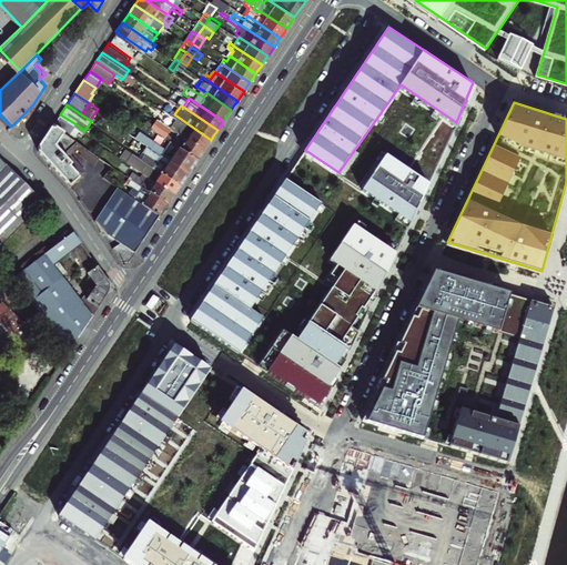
[(74,123),(60,114),(54,123),(68,132),(74,123)]
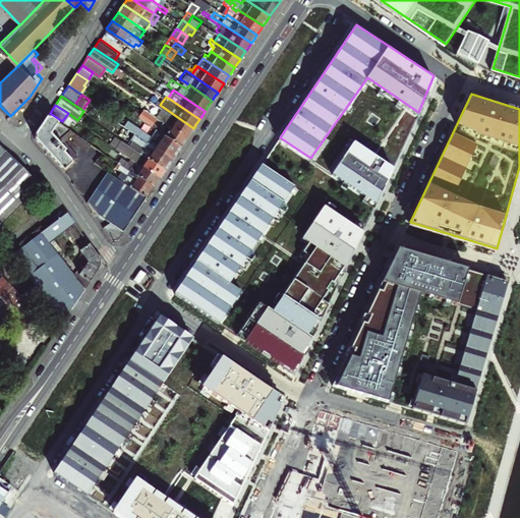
[(133,112),(157,127),(182,145),(185,140),(188,136),(164,120),(160,126),(156,120),(158,116),(157,115),(145,107),(140,112),(135,109),(133,112)]
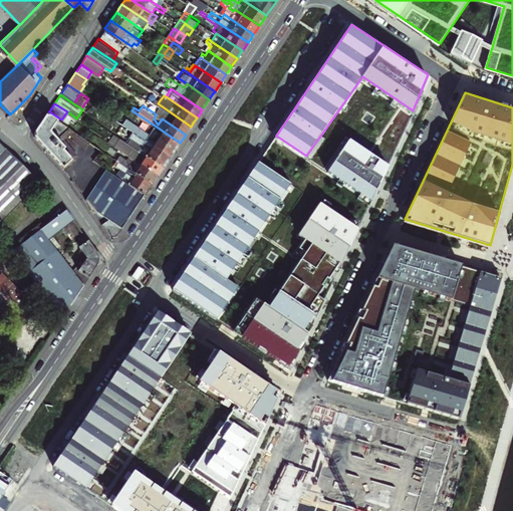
[(191,126),(161,105),(155,113),(156,114),(162,118),(186,135),(189,130),(191,126)]
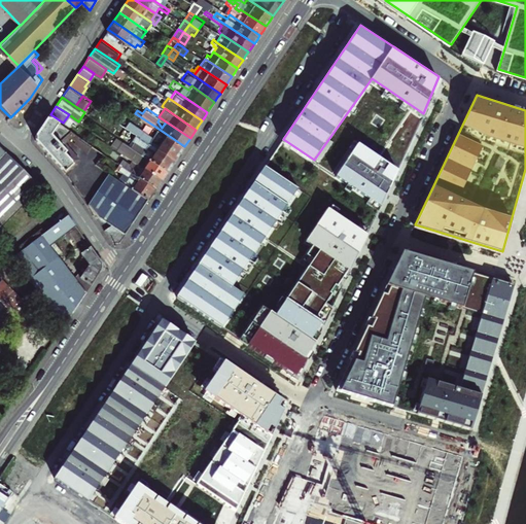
[(68,127),(63,123),(50,114),(36,135),(36,138),(53,155),(66,171),(75,162),(74,161),(78,158),(64,142),(68,139),(66,137),(70,133),(77,138),(76,140),(90,149),(94,143),(68,127)]
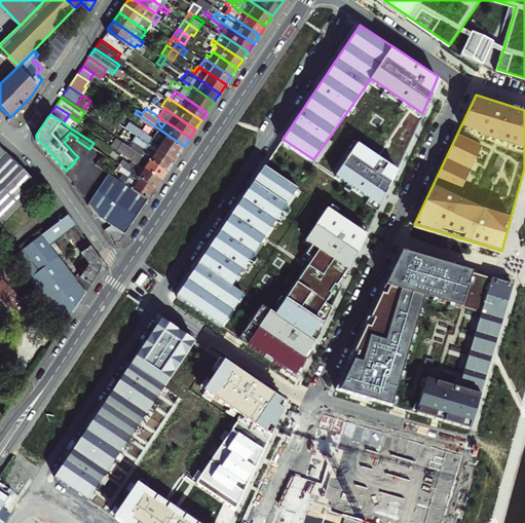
[(74,118),(69,114),(63,122),(68,126),(74,118)]
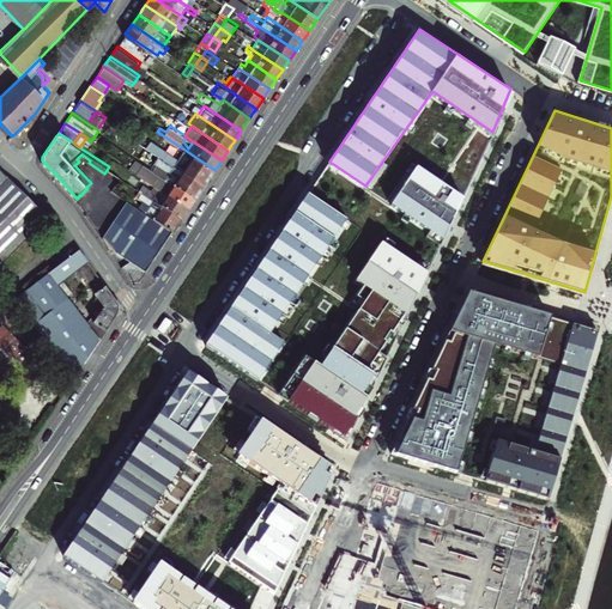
[(159,154),(205,184),(211,176),(214,170),(185,150),(179,158),(151,139),(147,146),(159,154)]
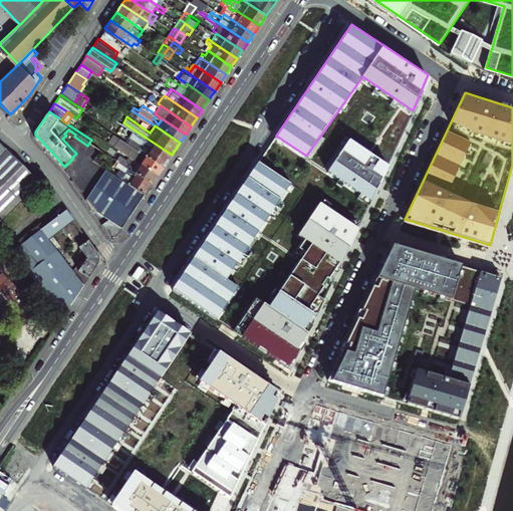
[(129,142),(130,143),(164,166),(169,160),(172,155),(134,130),(131,135),(133,137),(129,142)]
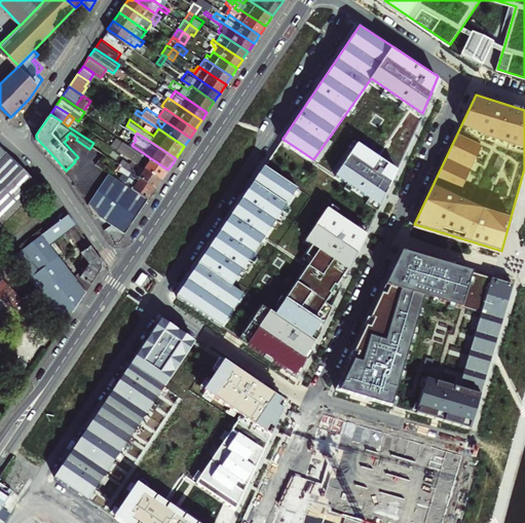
[(118,148),(122,150),(125,153),(126,153),(133,146),(132,145),(123,140),(118,148)]
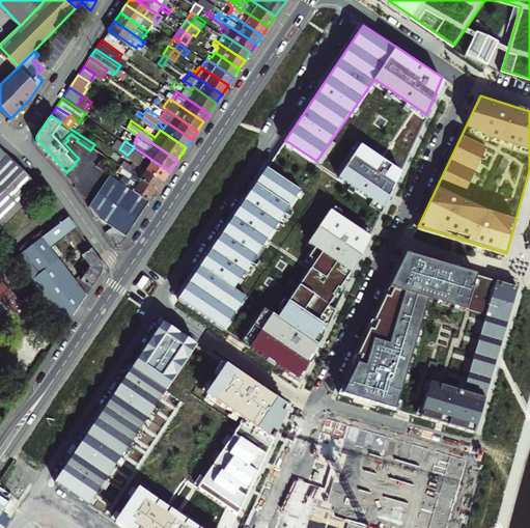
[(383,206),(400,169),(361,142),(339,176),(383,206)]
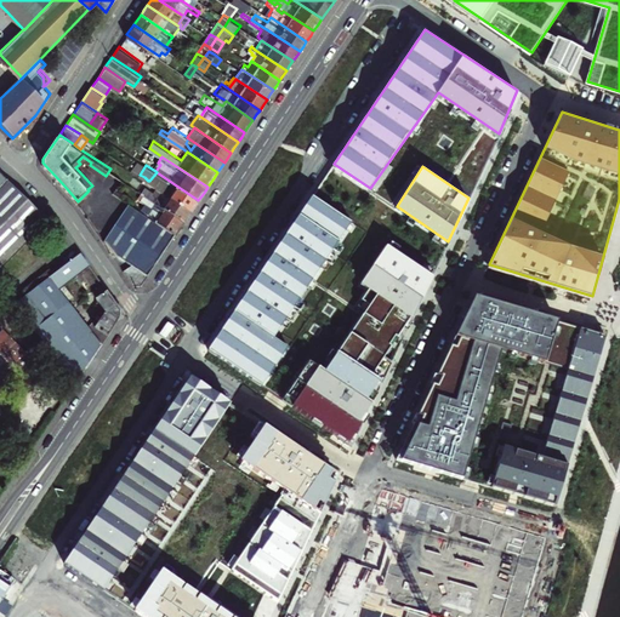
[(0,267),(49,218),(0,169),(0,267)]
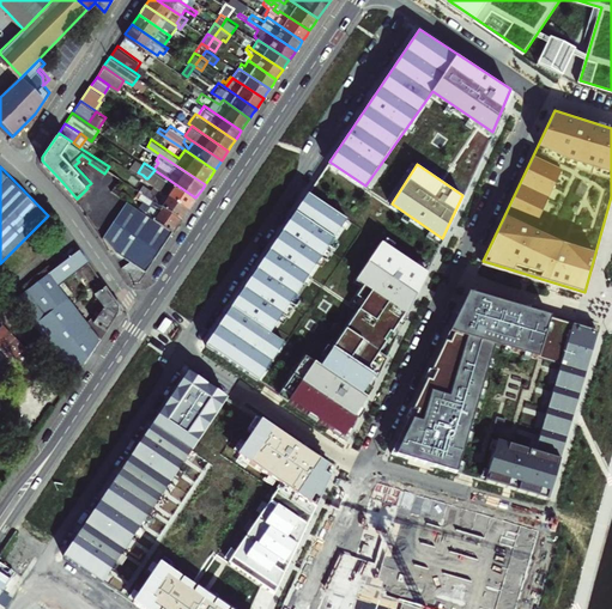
[(147,178),(161,188),(189,207),(193,201),(195,198),(155,170),(147,178)]
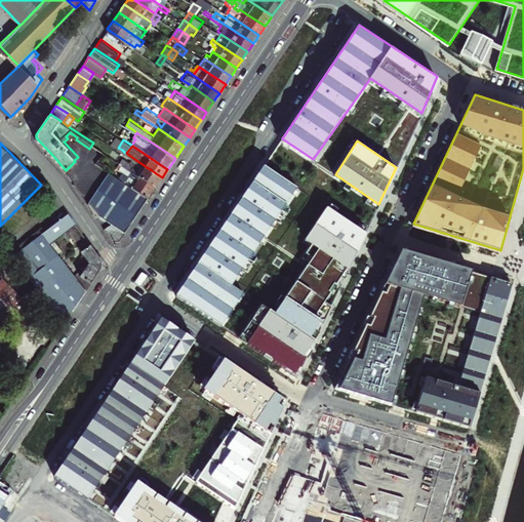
[(127,166),(156,186),(159,182),(162,177),(137,161),(135,165),(121,156),(118,160),(127,166)]
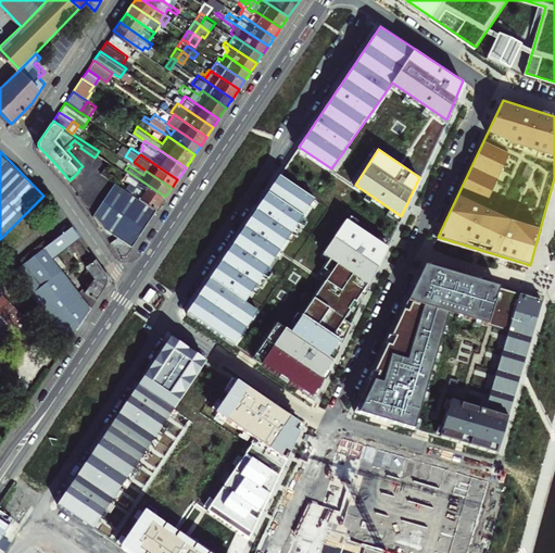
[(123,185),(127,188),(135,176),(125,170),(121,177),(126,180),(123,185)]
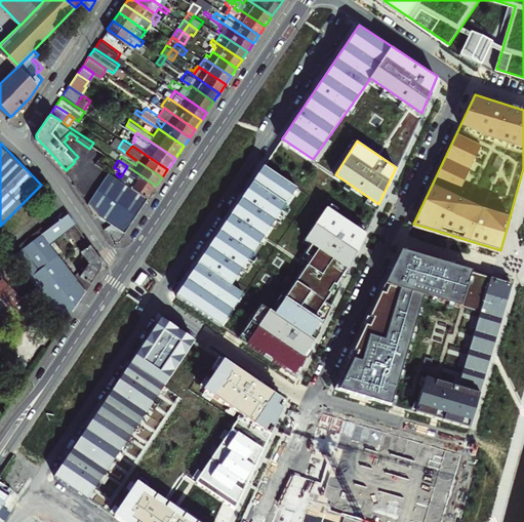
[(299,187),(265,163),(176,294),(224,325),(245,291),(234,283),(299,187)]
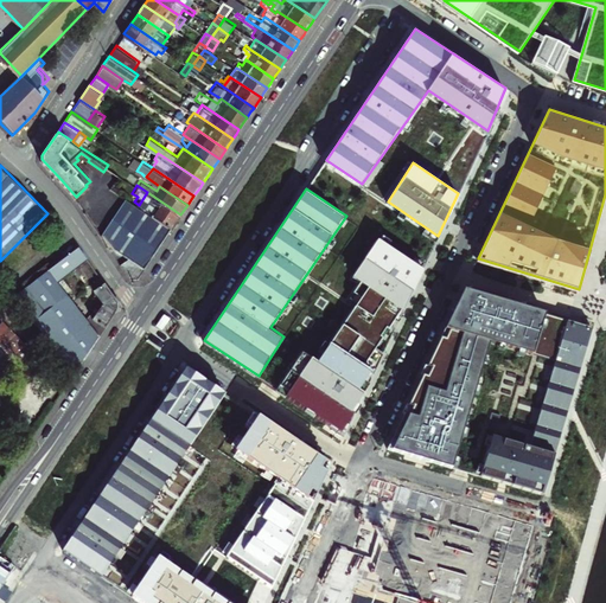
[(147,192),(139,205),(172,228),(177,220),(180,215),(147,192)]
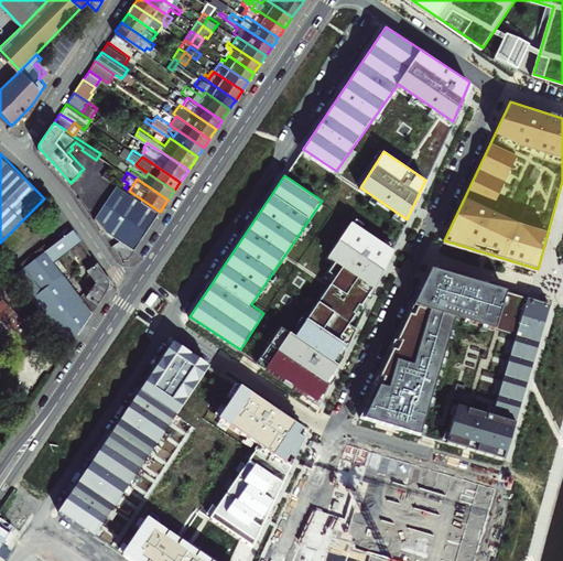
[(119,235),(114,243),(122,254),(131,256),(148,230),(160,212),(129,191),(125,187),(117,183),(96,215),(108,228),(112,232),(119,235)]
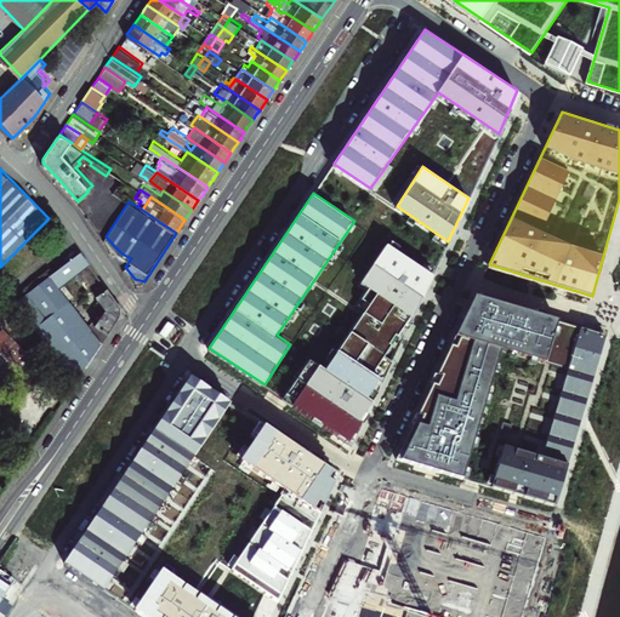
[(434,273),(388,241),(362,283),(376,292),(325,367),(311,358),(284,395),(352,443),(434,273)]
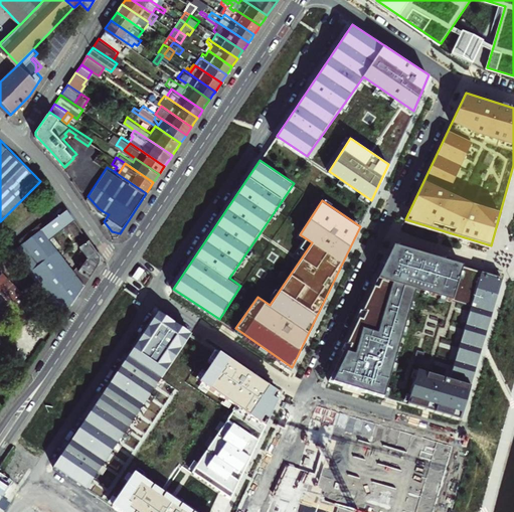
[(76,272),(86,284),(93,273),(101,261),(101,254),(67,208),(42,227),(49,237),(63,227),(66,232),(70,229),(80,244),(79,244),(86,253),(83,254),(86,258),(83,261),(80,259),(79,262),(82,264),(79,269),(76,272)]
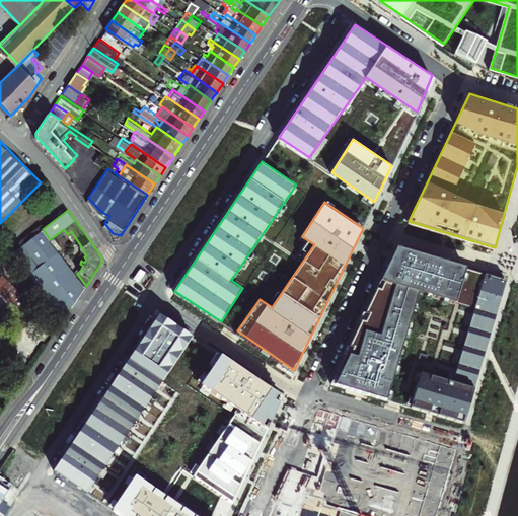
[(76,299),(86,286),(77,274),(50,239),(43,229),(11,251),(64,318),(75,302),(76,299)]
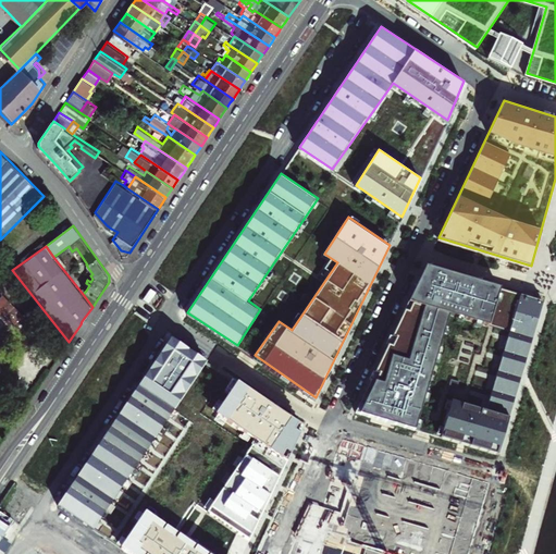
[(544,299),(427,263),(357,409),(417,428),(451,312),(509,329),(486,407),(451,397),(440,434),(498,452),(544,299)]
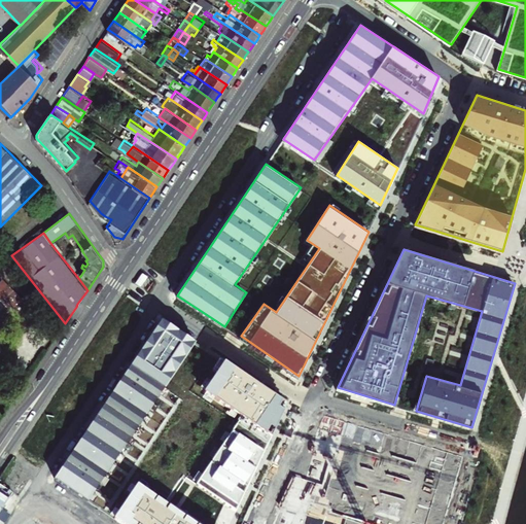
[(196,339),(163,317),(56,476),(90,498),(196,339)]
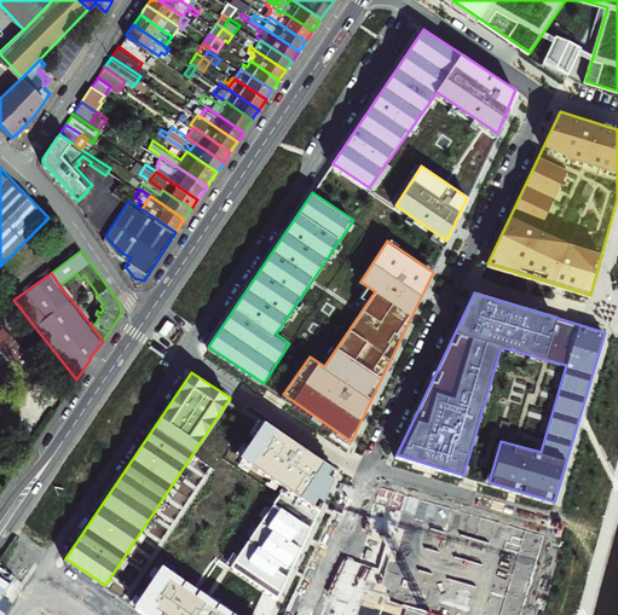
[(277,598),(338,470),(264,422),(238,458),(282,488),(231,567),(277,598)]
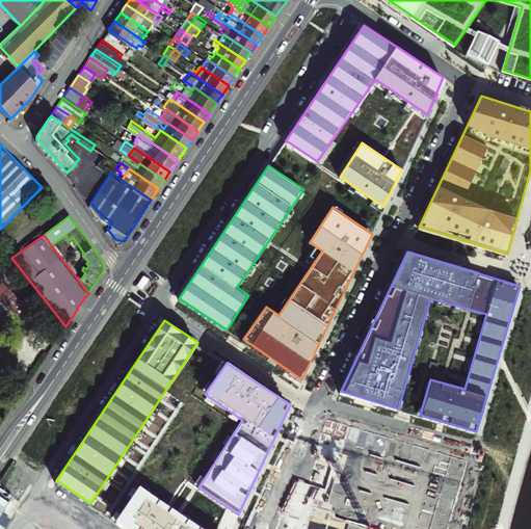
[(325,486),(299,479),(274,528),(447,528),(468,457),(326,418),(316,454),(334,458),(325,486)]
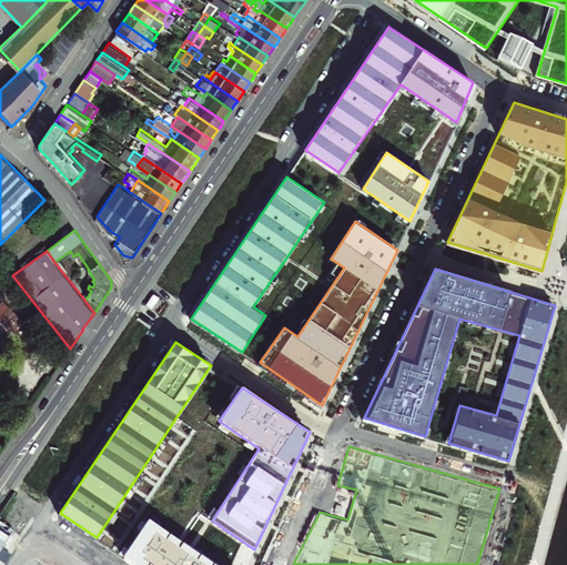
[(134,564),(218,564),(148,518),(123,557),(134,564)]
